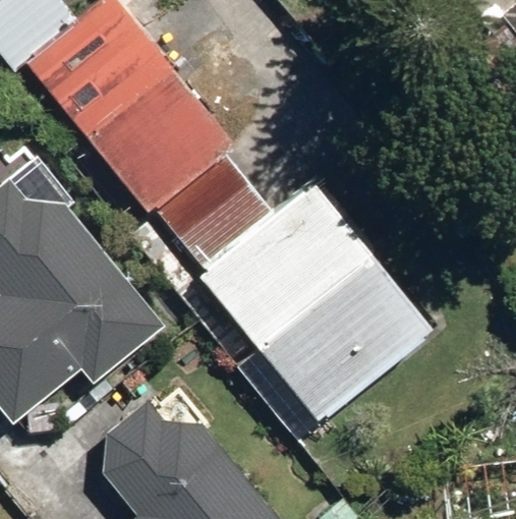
[(0,0),(0,53),(15,71),(80,17),(65,0),(0,0)]
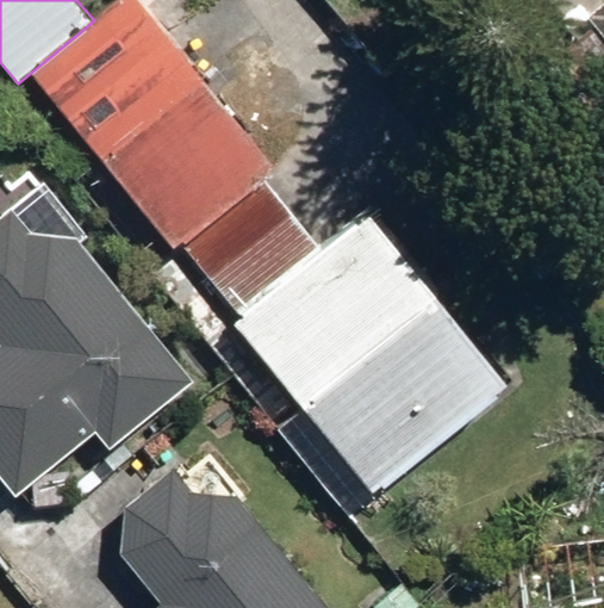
[(137,0),(129,0),(35,75),(173,248),(273,168),(137,0)]
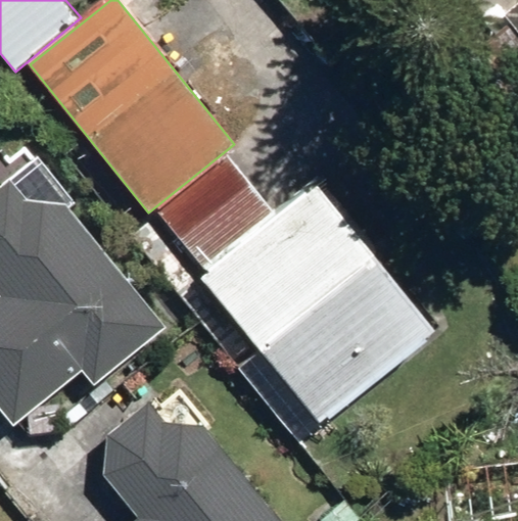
[(517,4),(505,14),(517,31),(517,4)]
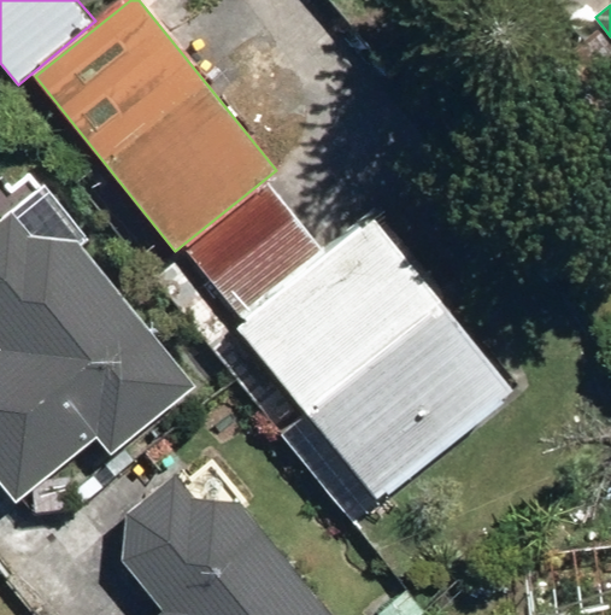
[(0,485),(15,504),(95,439),(110,456),(197,387),(78,239),(31,235),(12,210),(0,218),(0,485)]
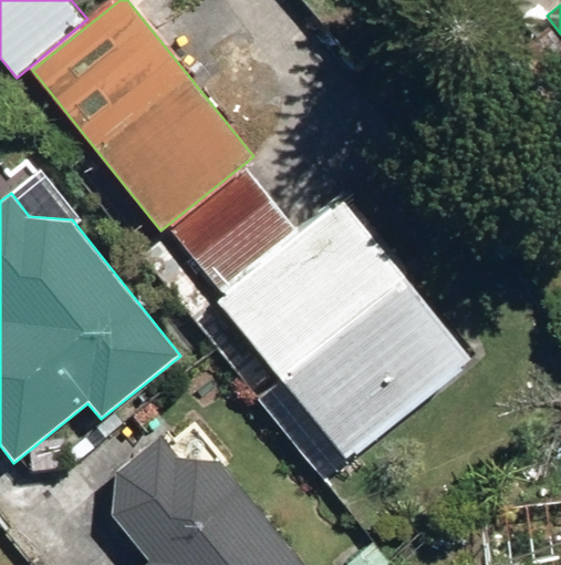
[(344,202),(218,301),(345,461),(470,361),(344,202)]
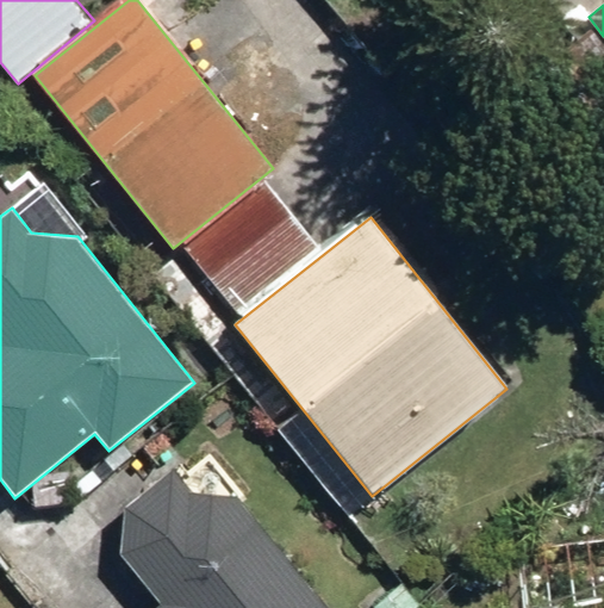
[(157,606),(155,607),(327,607),(237,495),(191,491),(172,465),(123,503),(117,554),(157,606)]
